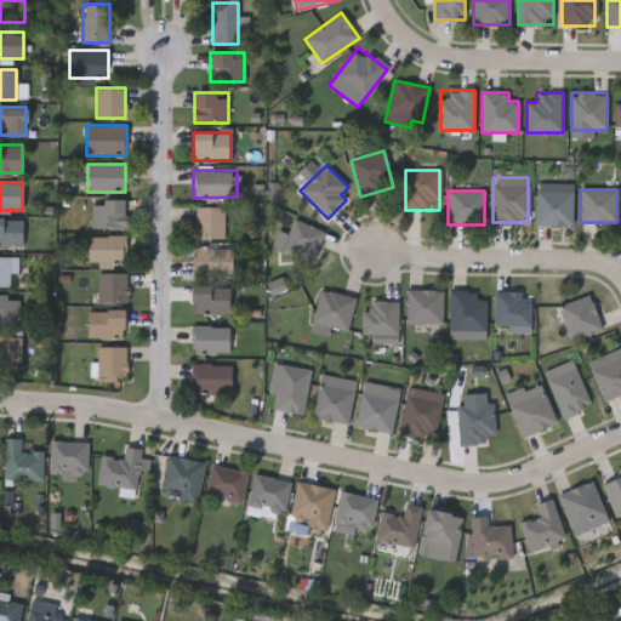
[(573,224),(536,224),(536,192),(573,192),(573,224)]
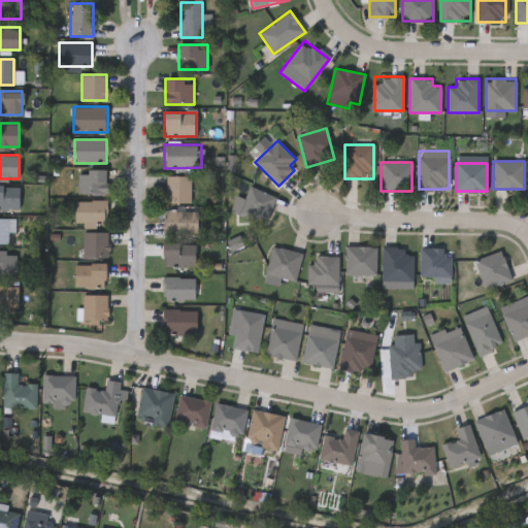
[(77,169),(106,169),(106,194),(77,194),(77,169)]
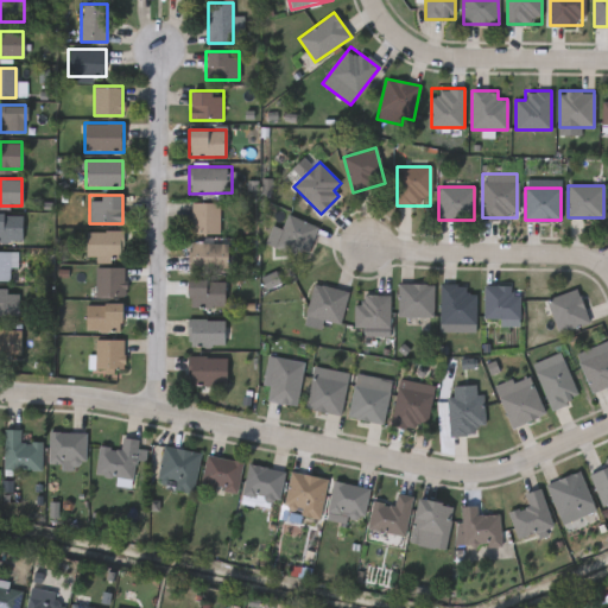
[(220,234),(190,234),(190,203),(220,203),(220,234)]
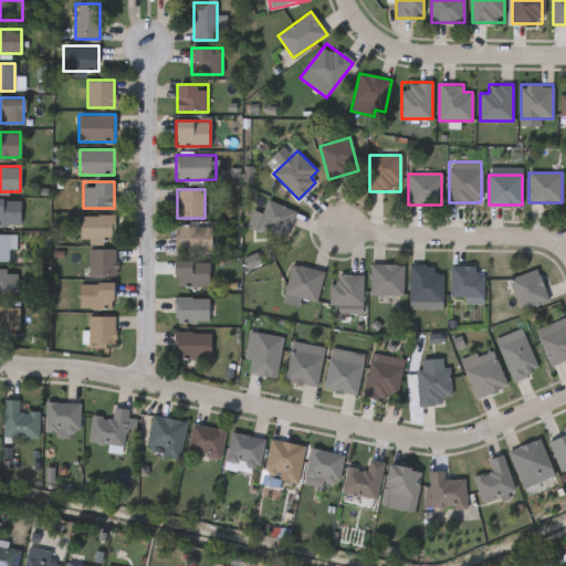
[(0,226),(0,199),(20,199),(20,226),(0,226)]
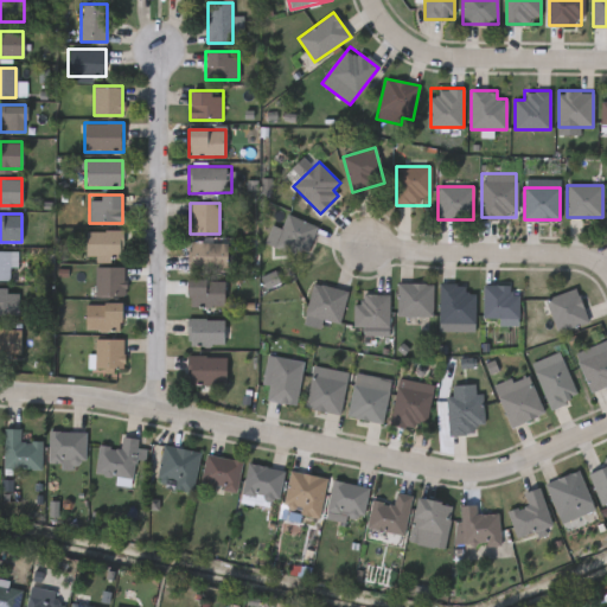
[(273,248),(285,215),(317,225),(305,259),(273,248)]
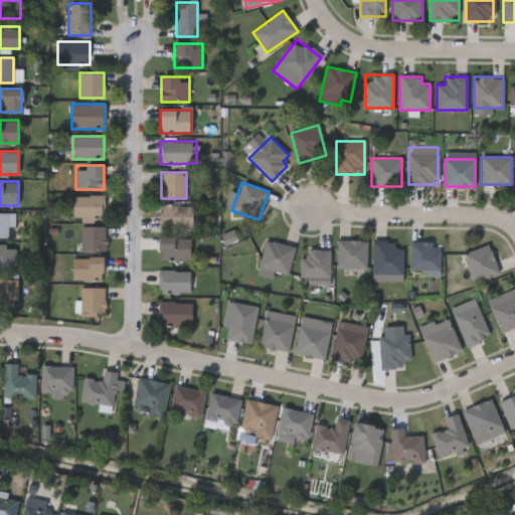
[(72,217),(72,196),(104,196),(104,221),(81,221),(81,217),(72,217)]
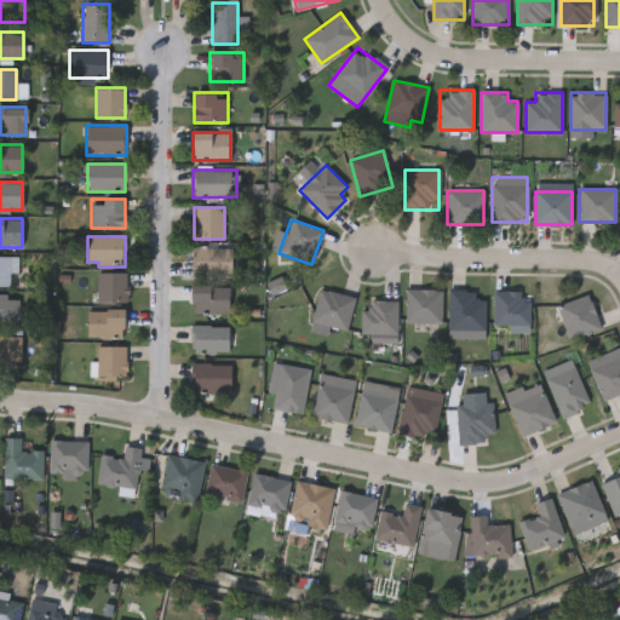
[(231,247),(231,275),(191,275),(193,247),(231,247)]
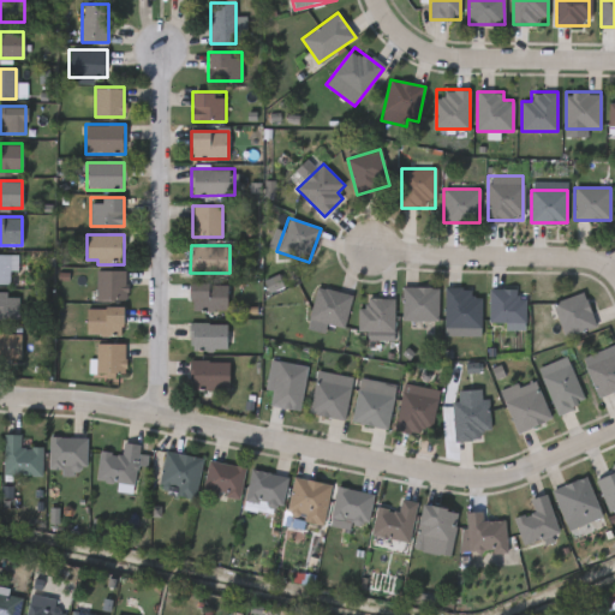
[(0,255),(10,255),(10,284),(0,284),(0,255)]
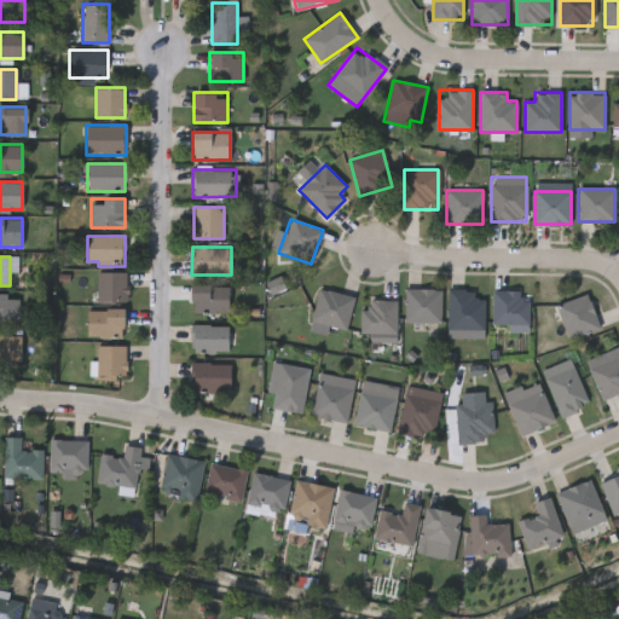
[(98,272),(126,272),(126,301),(97,301),(98,272)]
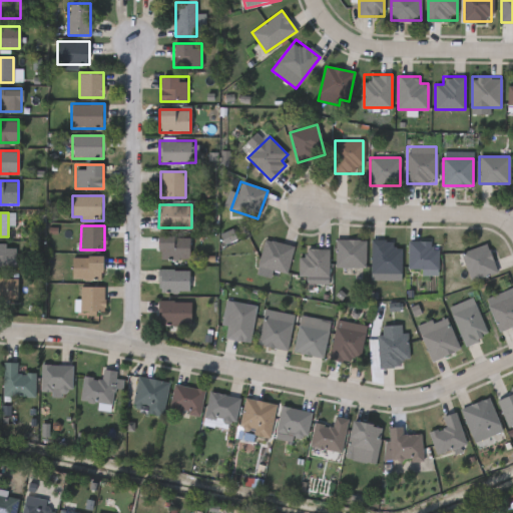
[(188,235),(188,260),(158,260),(158,235),(188,235)]
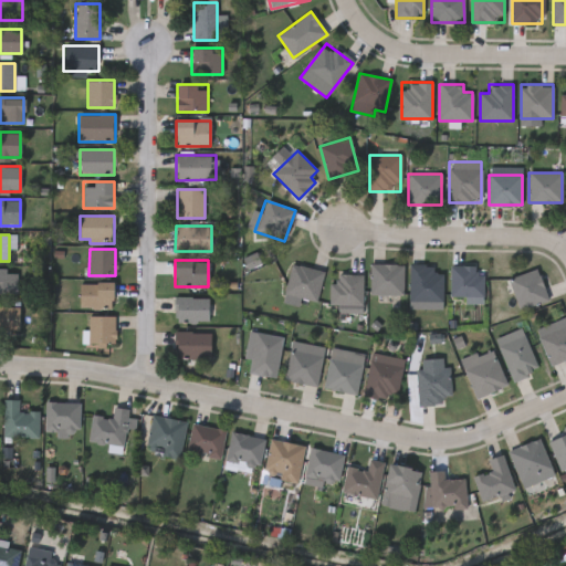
[(315,302),(284,292),(293,263),(324,272),(315,302)]
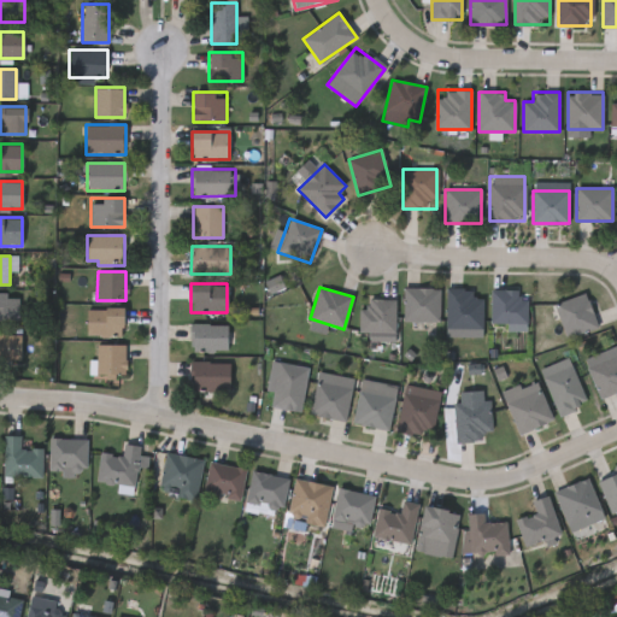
[(439,287),(439,321),(404,321),(404,287),(439,287)]
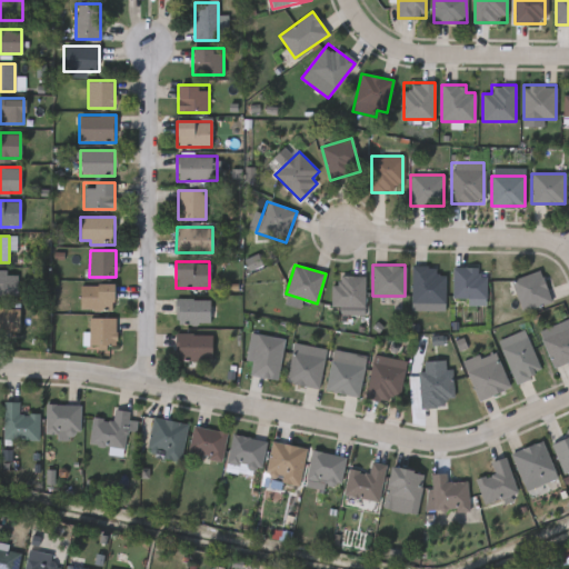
[(445,302),(411,302),(411,266),(438,266),(438,273),(445,273),(445,302)]
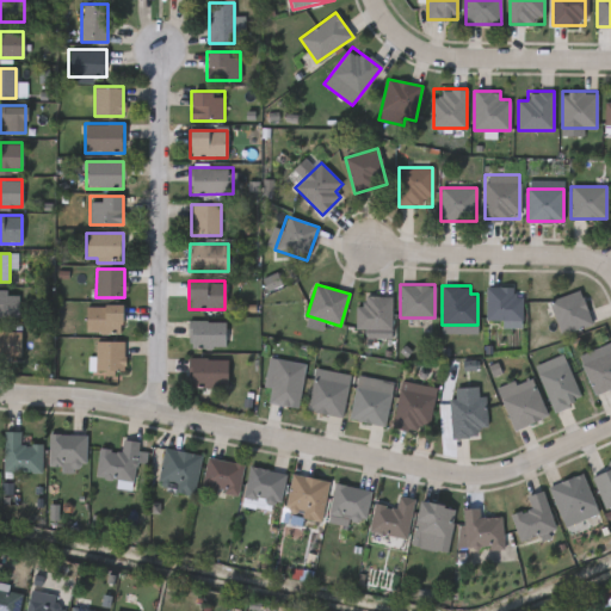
[(523,320),(487,320),(487,287),(513,287),(513,297),(523,297),(523,320)]
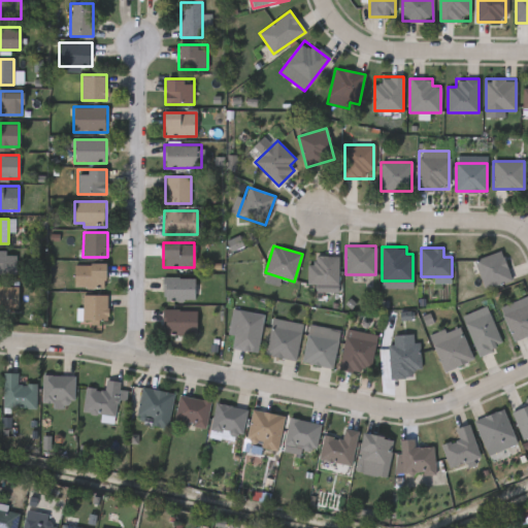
[(0,275),(0,251),(15,251),(15,275),(0,275)]
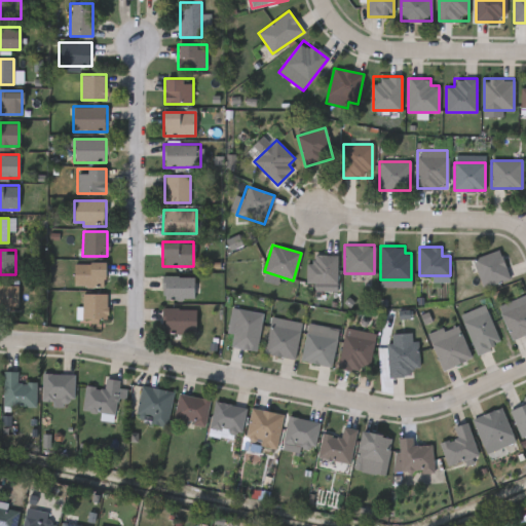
[(473,259),(498,250),(510,278),(483,288),(473,259)]
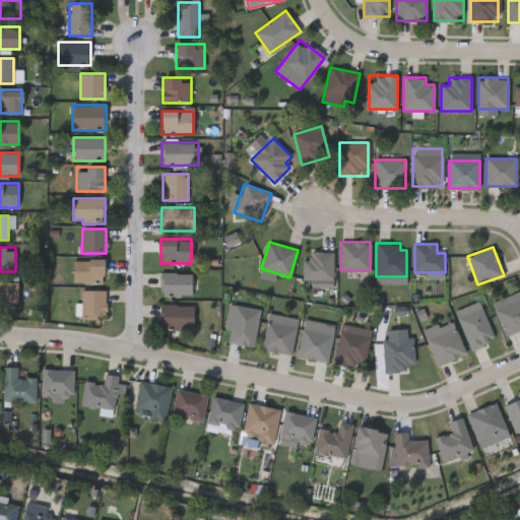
[(333,252),(333,279),(306,279),(306,252),(333,252)]
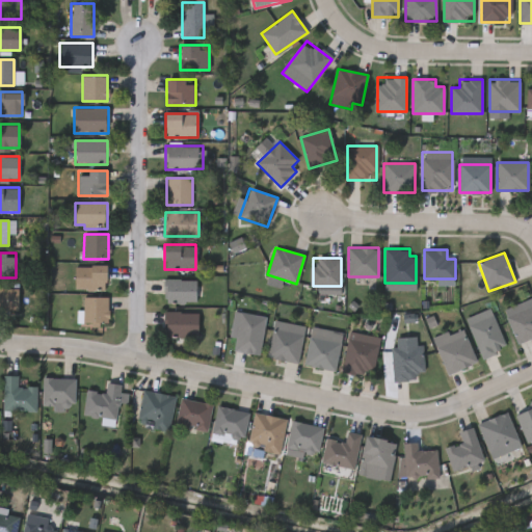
[(106,266),(106,291),(74,290),(75,265),(106,266)]
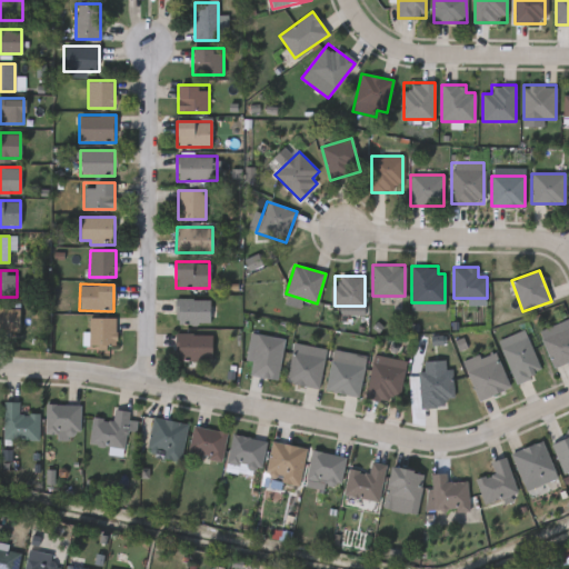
[(176,325),(176,298),(209,298),(209,325),(176,325)]
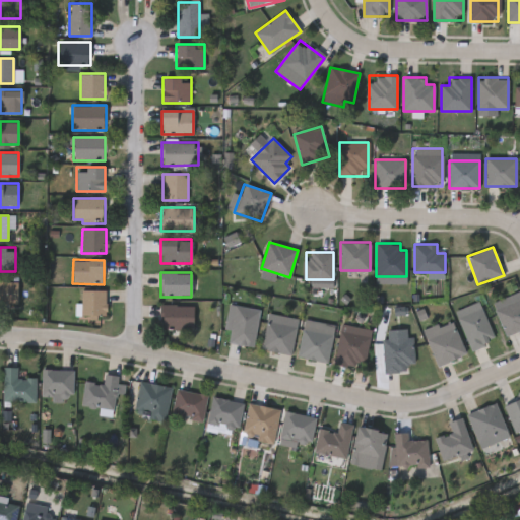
[(17,303),(0,303),(0,281),(17,281),(17,303)]
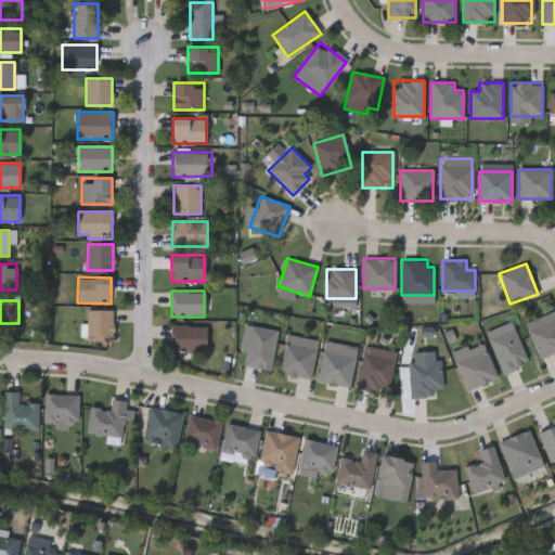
[(86,313),(86,310),(113,310),(113,337),(77,337),(77,313),(86,313)]
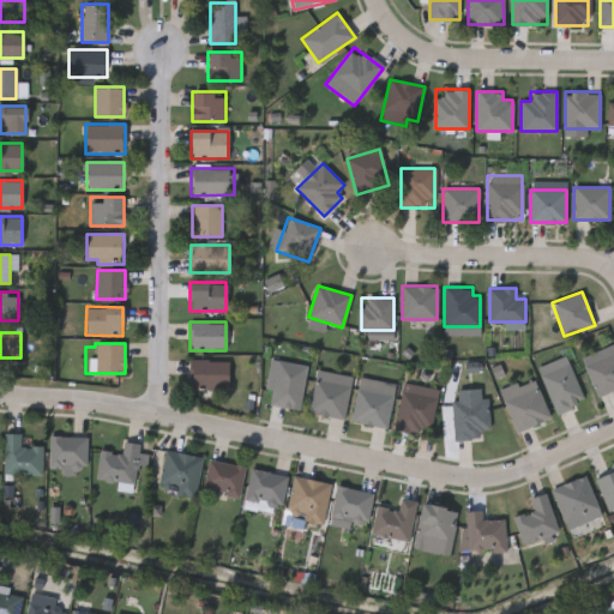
[(584,365),(613,354),(613,389),(596,396),(584,365)]
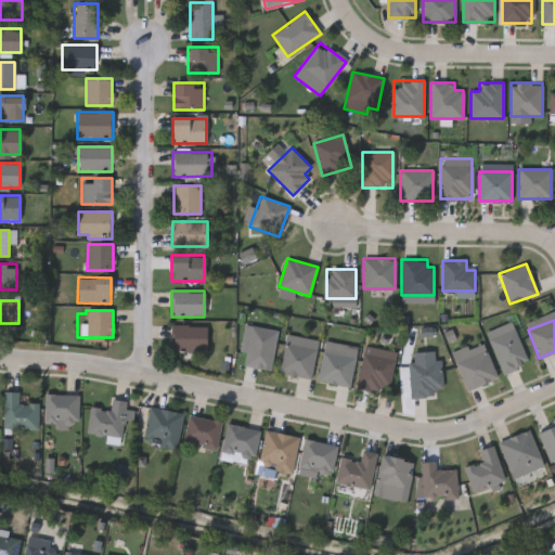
[(528,363),(502,374),(486,332),(512,322),(528,363)]
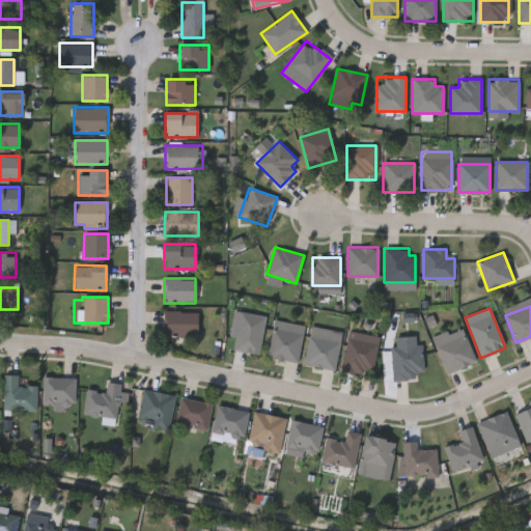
[(198,311),(198,336),(164,336),(164,311),(198,311)]
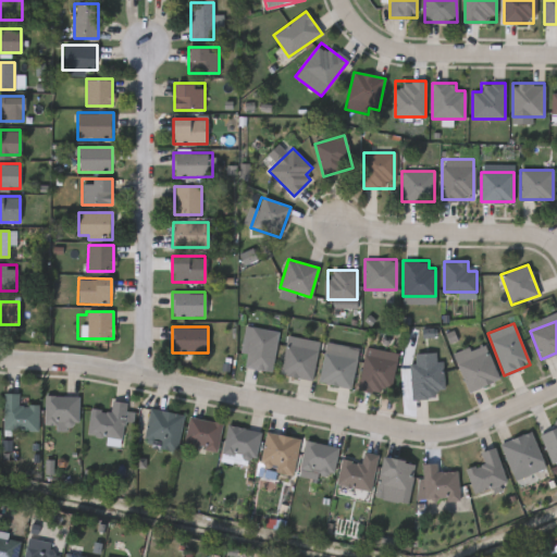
[(239,367),(246,326),(279,331),(272,372),(239,367)]
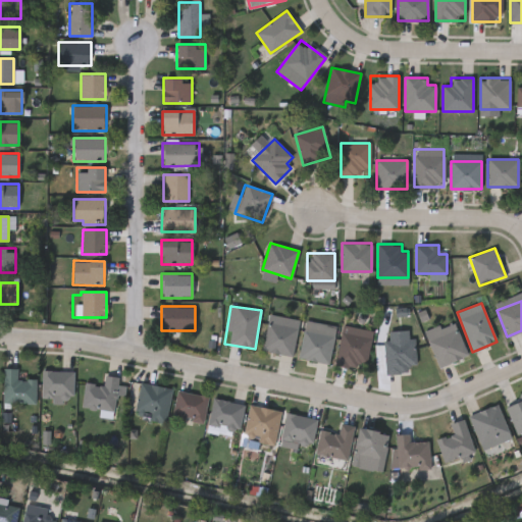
[(262,350),(269,315),(299,321),(292,356),(262,350)]
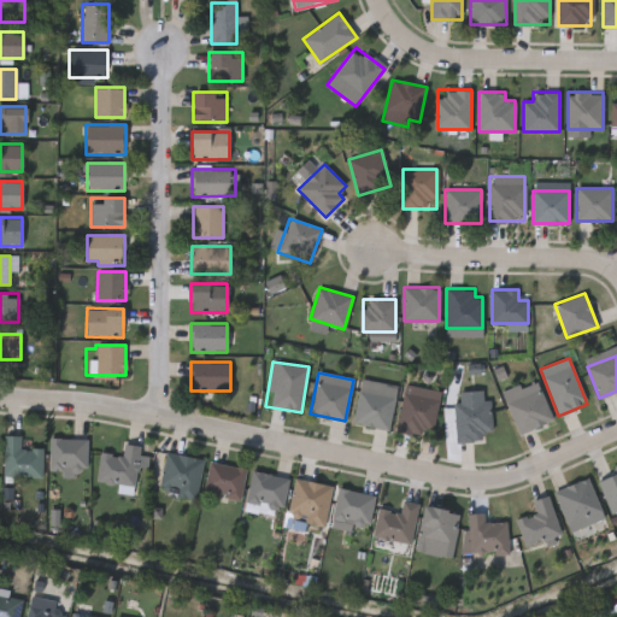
[(551,422),(516,433),(505,394),(539,383),(551,422)]
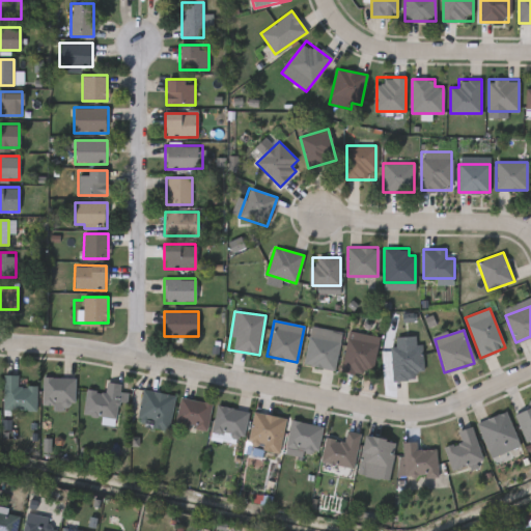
[(379,336),(371,375),(341,370),(348,331),(379,336)]
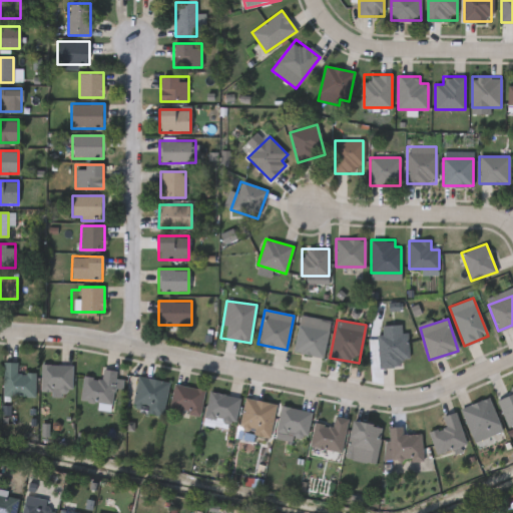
[(294,353),(299,324),(329,330),(324,358),(294,353)]
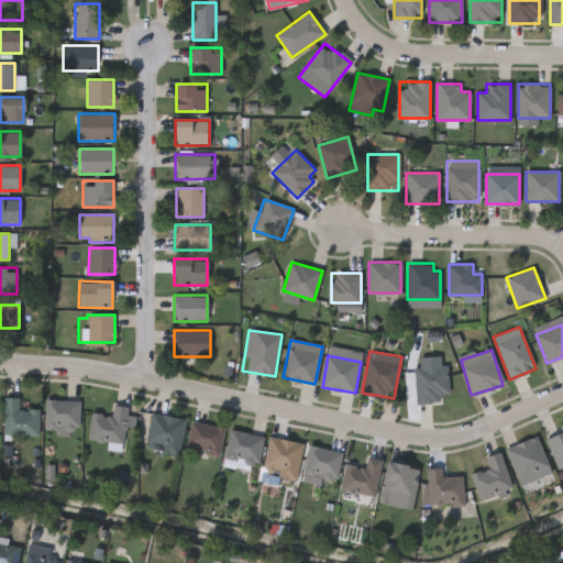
[(416,404),(415,366),(448,366),(448,395),(441,395),(441,404),(416,404)]
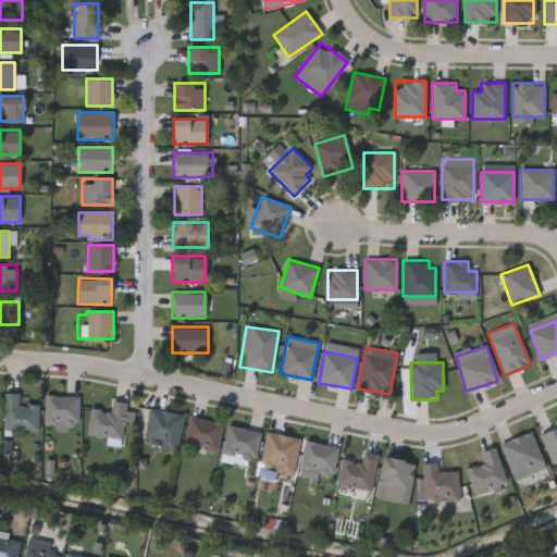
[(38,406),(38,430),(3,430),(3,394),(19,394),(19,406),(38,406)]
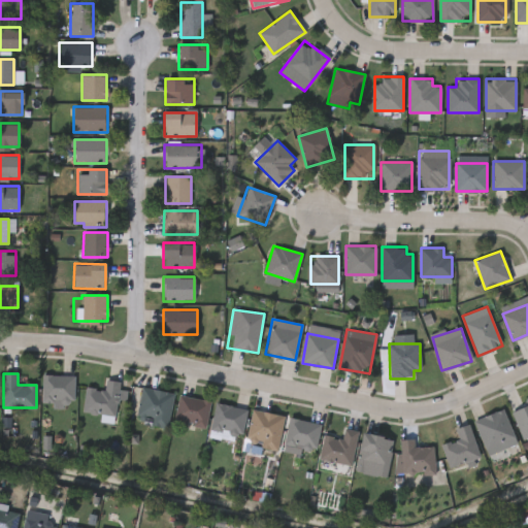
[(73,375),(73,405),(42,405),(42,375),(73,375)]
